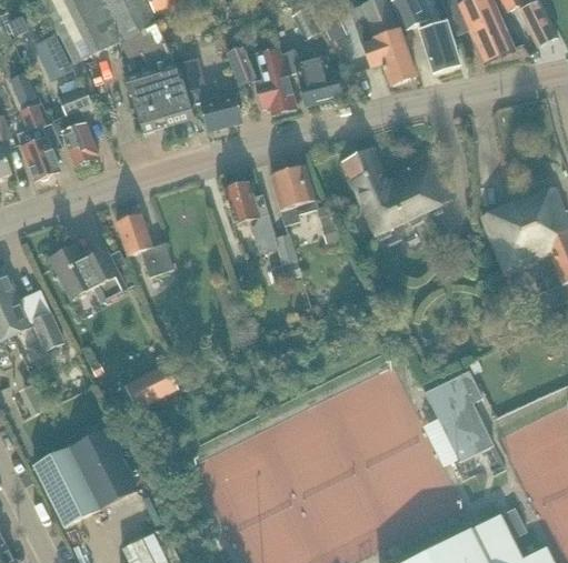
[(42,0),(65,43),(73,62),(119,40),(128,58),(139,52),(147,69),(123,77),(142,132),(195,118),(182,79),(179,80),(176,68),(156,23),(148,10),(142,0),(42,0)]
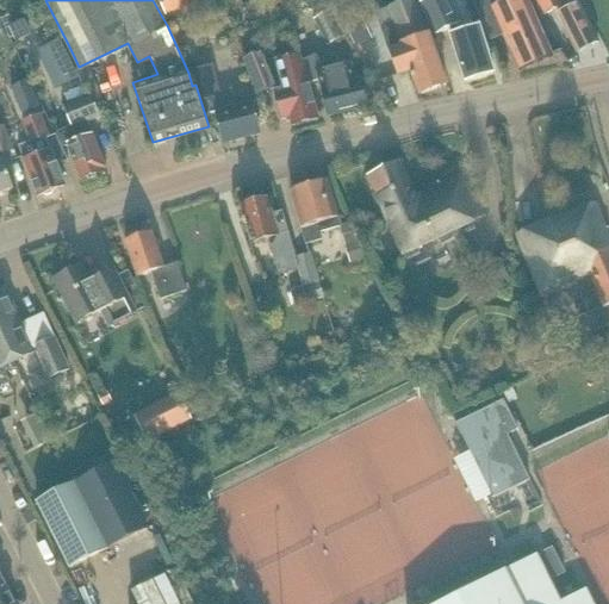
[(160,0),(165,11),(188,0),(160,0)]
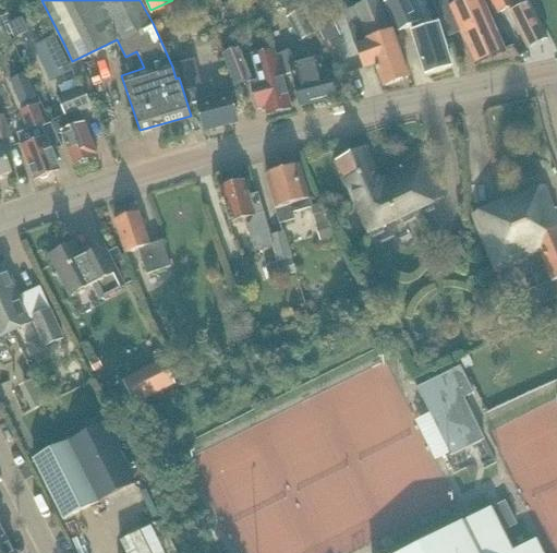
[(406,74),(389,29),(390,28),(377,0),(362,0),(354,3),(367,40),(355,45),(363,64),(375,60),(376,64),(374,65),(375,69),(377,68),(383,83),(406,74)]
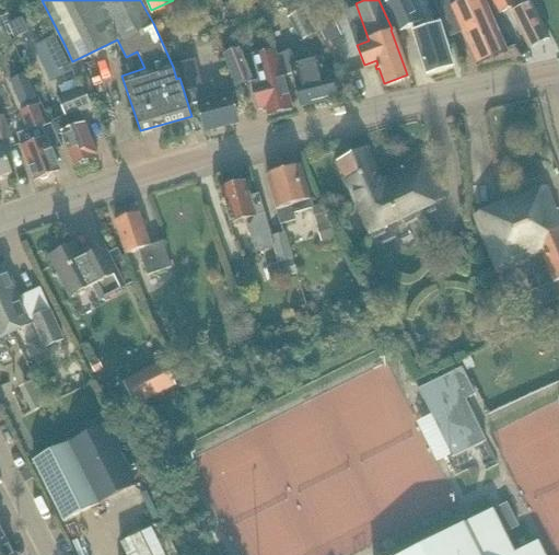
[(383,0),(396,29),(421,18),(412,0),(383,0)]
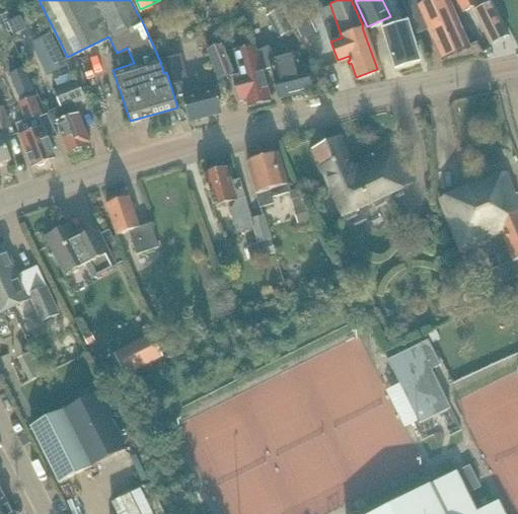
[(415,0),(427,26),(440,57),(467,45),(453,13),(450,14),(448,9),(451,7),(448,0),(415,0)]
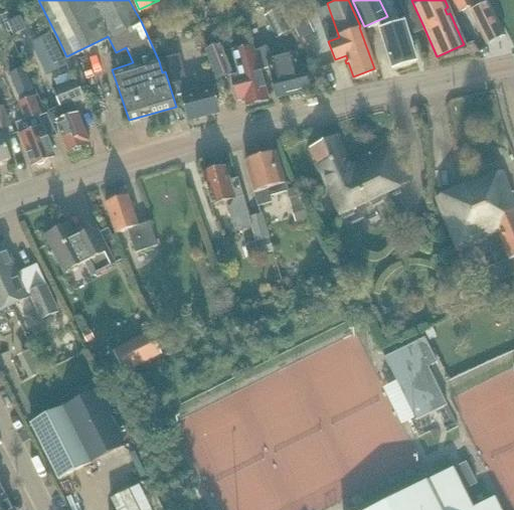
[(503,32),(487,0),(454,0),(459,10),(467,5),(485,41),(503,32)]
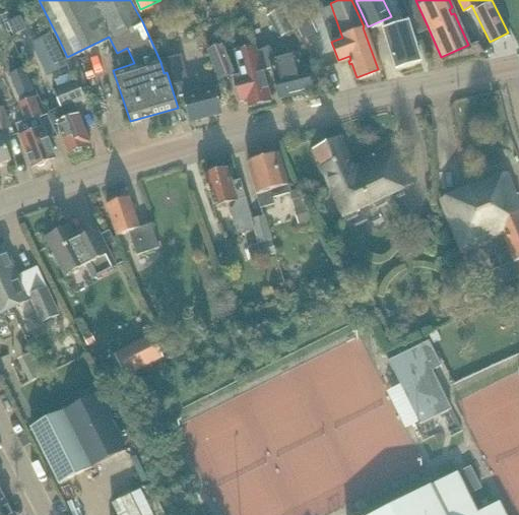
[(278,37),(294,28),(281,7),(266,15),(278,37)]
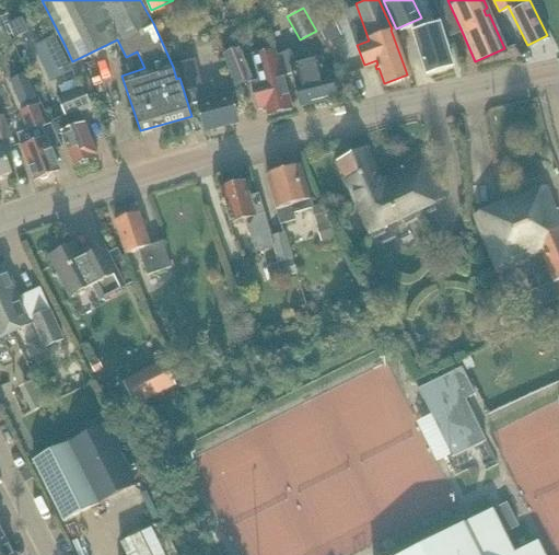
[(328,14),(316,20),(325,37),(337,32),(328,14)]
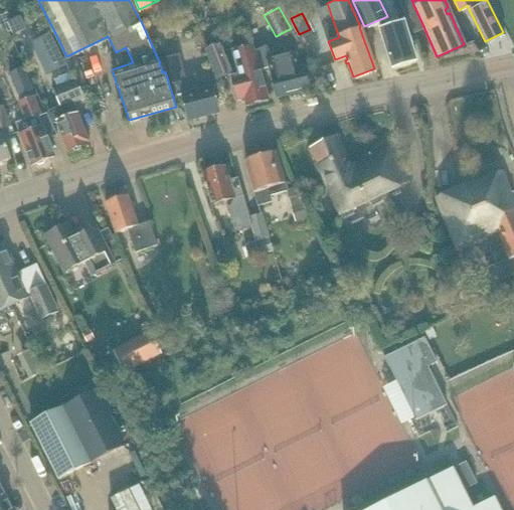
[(12,31),(24,26),(18,14),(7,21),(12,31)]
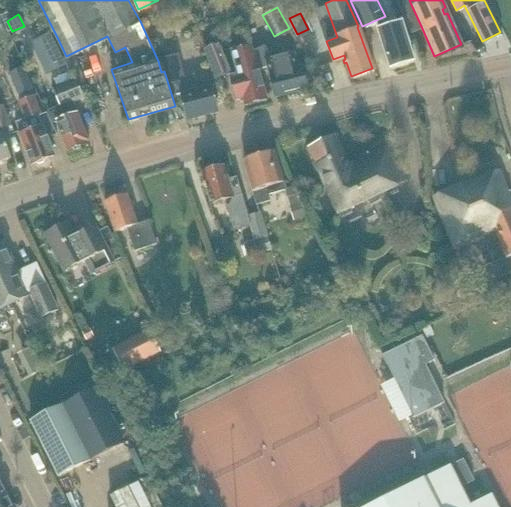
[(389,66),(412,59),(403,31),(403,32),(399,20),(382,25),(385,37),(381,39),(389,66)]
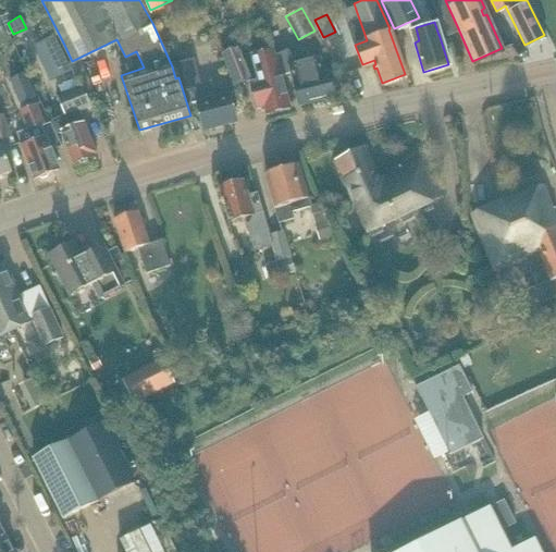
[(236,84),(249,78),(235,45),(223,50),(236,84)]
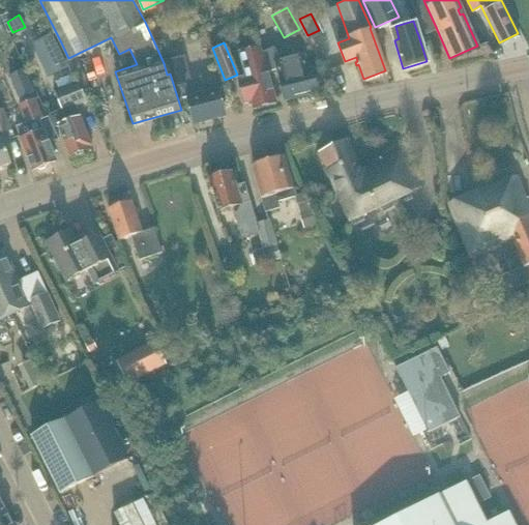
[(310,64),(309,65),(305,51),(277,58),(273,45),(260,50),(267,70),(275,66),(284,97),(316,89),(310,64)]
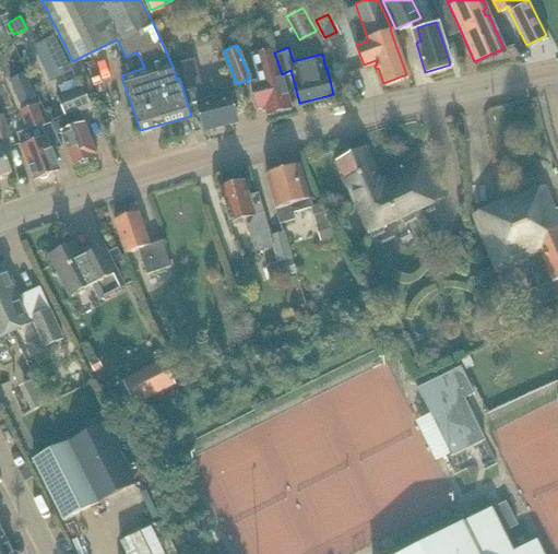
[(282,74),(274,52),(273,48),(257,52),(261,68),(256,69),(258,79),(250,81),(257,106),(264,104),(266,112),(289,106),(282,74)]
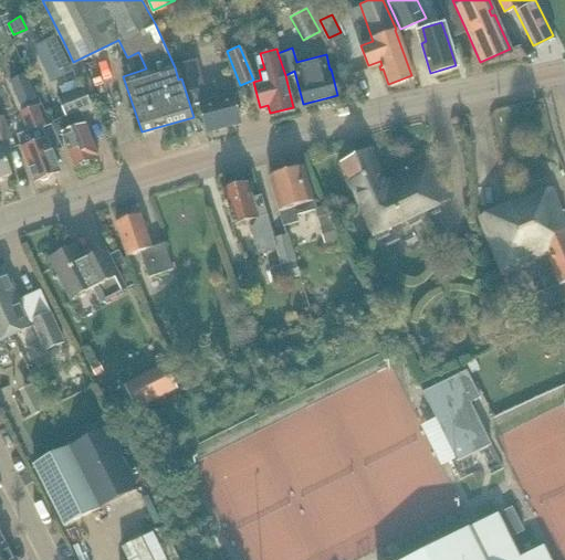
[(52,64),(50,64),(62,93),(58,95),(65,115),(52,120),(56,134),(62,133),(74,164),(79,161),(81,162),(86,160),(87,158),(92,156),(91,154),(96,152),(80,109),(91,105),(82,85),(70,56),(65,59),(52,64)]
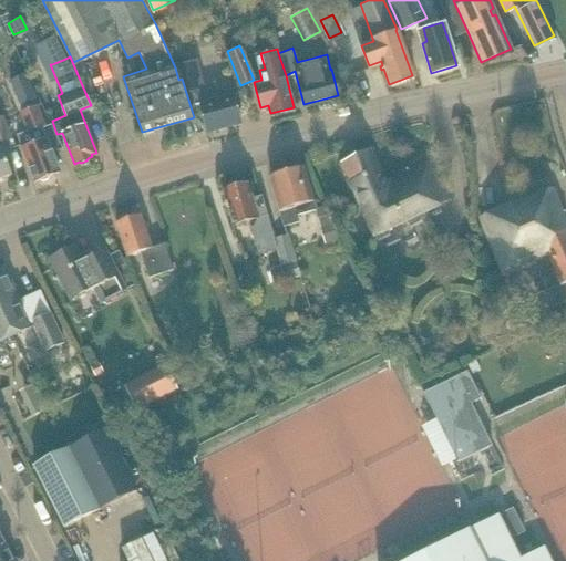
[(232,92),(207,99),(197,56),(181,60),(194,102),(199,100),(207,130),(239,121),(232,92)]
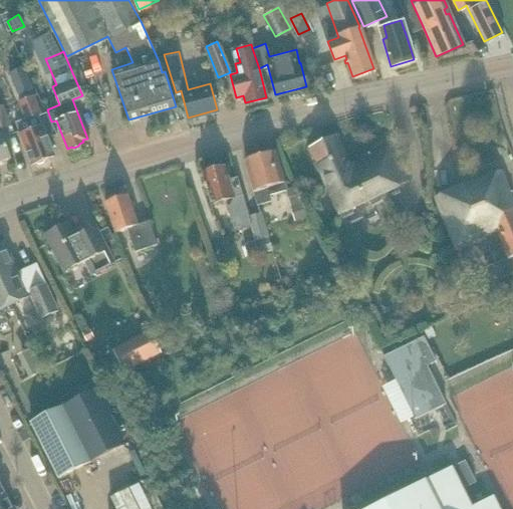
[(23,64),(8,70),(17,92),(32,85),(23,64)]
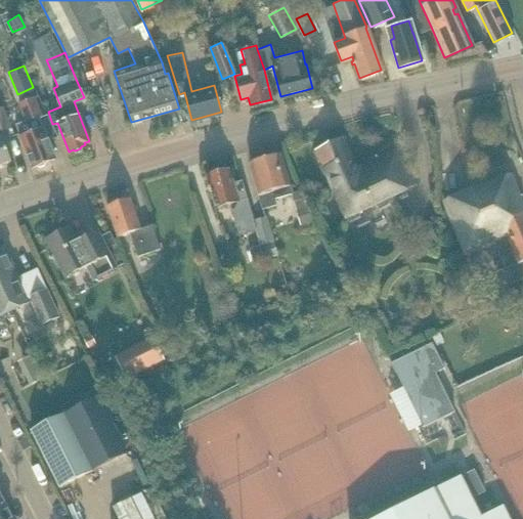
[(44,161),(54,157),(47,138),(57,135),(46,113),(38,116),(33,101),(20,105),(27,120),(17,123),(22,134),(19,134),(32,166),(36,164),(39,165),(43,163),(44,161)]
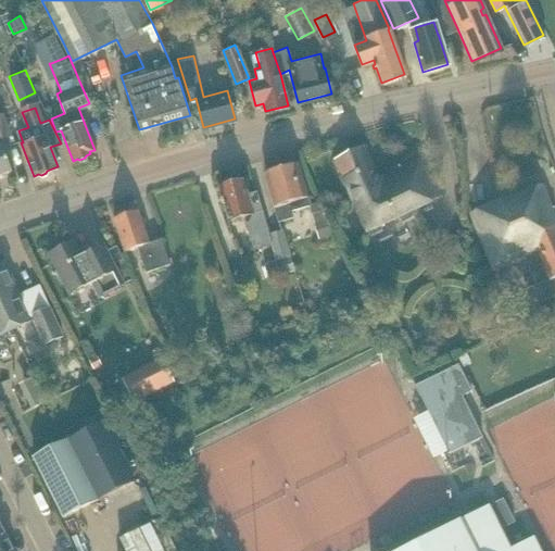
[(0,137),(9,134),(1,112),(0,112),(0,172),(11,168),(2,143),(0,143),(0,137)]
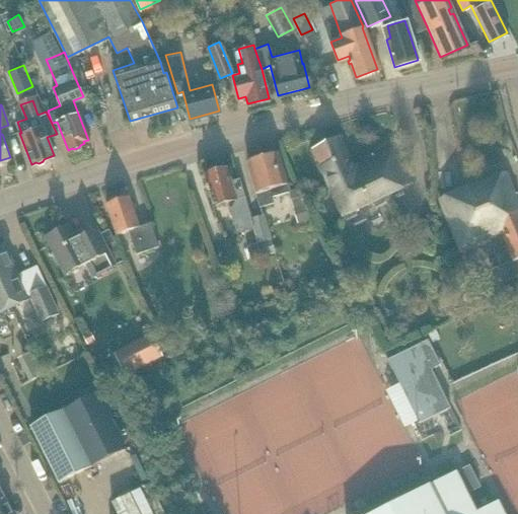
[(338,134),(312,146),(343,212),(409,181),(391,145),(352,164),(338,134)]
